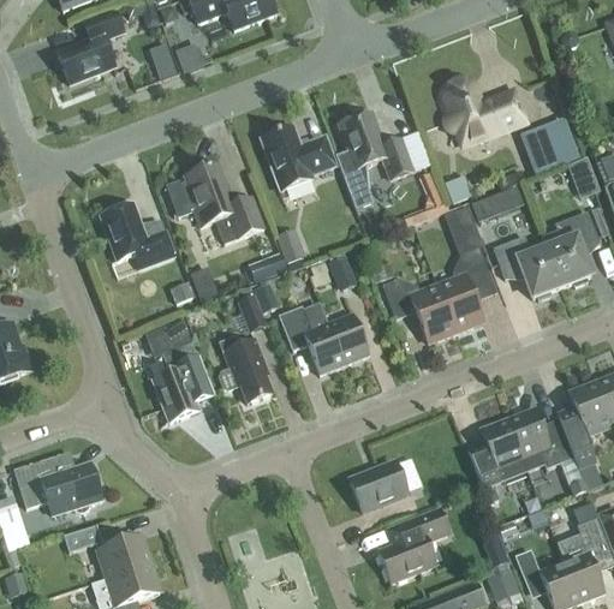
[(59,0),(63,10),(88,0),(59,0)]
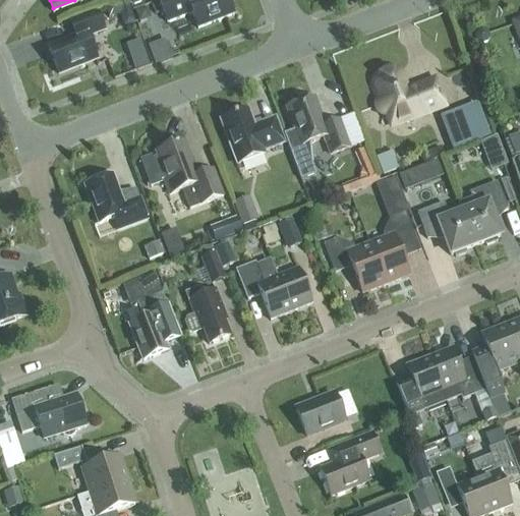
[(198,25),(234,11),(229,0),(160,0),(168,19),(192,10),(198,25)]
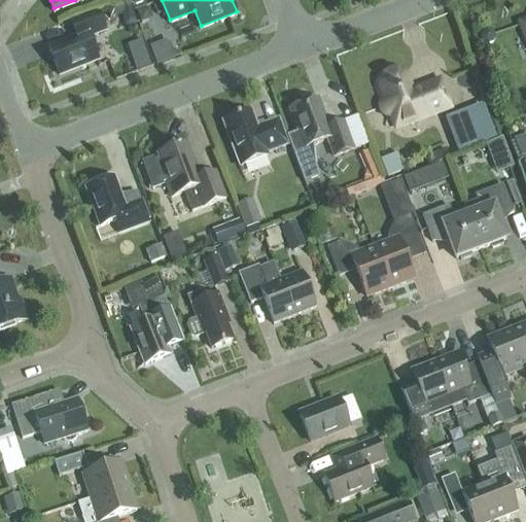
[(153,19),(149,7),(139,11),(143,23),(153,19)]
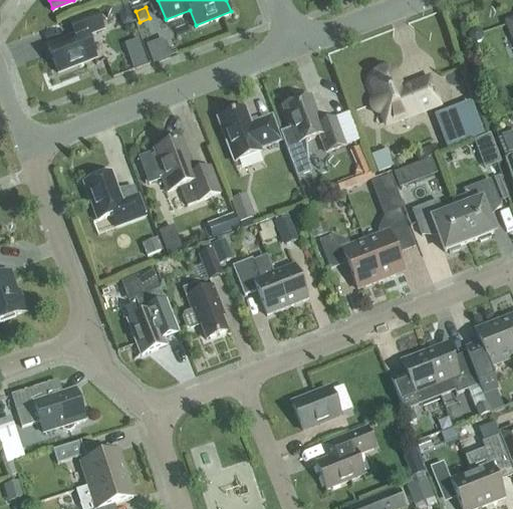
[(103,26),(96,9),(70,19),(75,33),(47,43),(58,69),(95,55),(86,32),(103,26)]
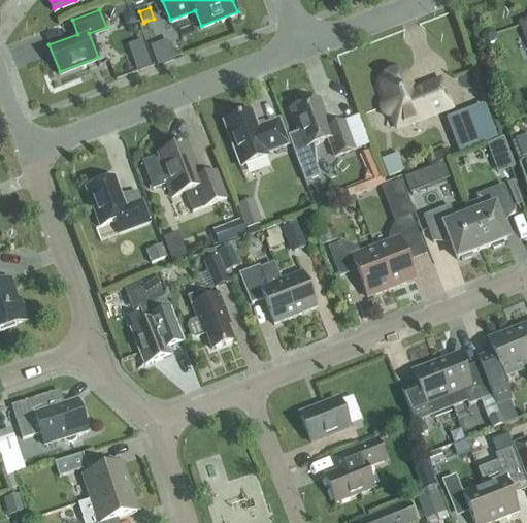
[(490,26),(484,28),(482,33),(483,38),(488,41),(494,39),(496,34),(495,29),(490,26)]
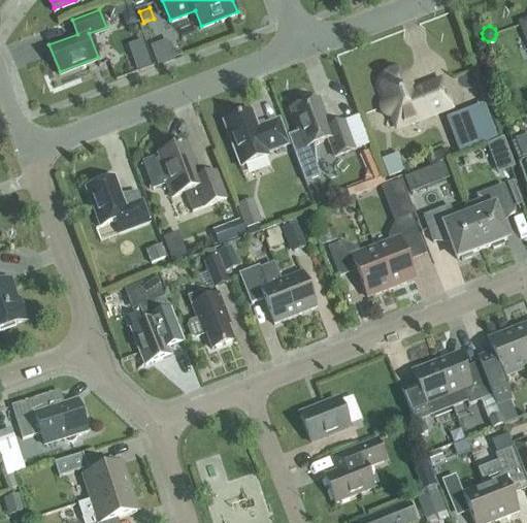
[(403,67),(398,65),(392,66),(388,69),(386,74),(386,79),(392,95),(387,97),(385,102),(386,107),(390,110),(395,110),(399,123),(450,104),(440,78),(413,89),(406,72),(403,67)]
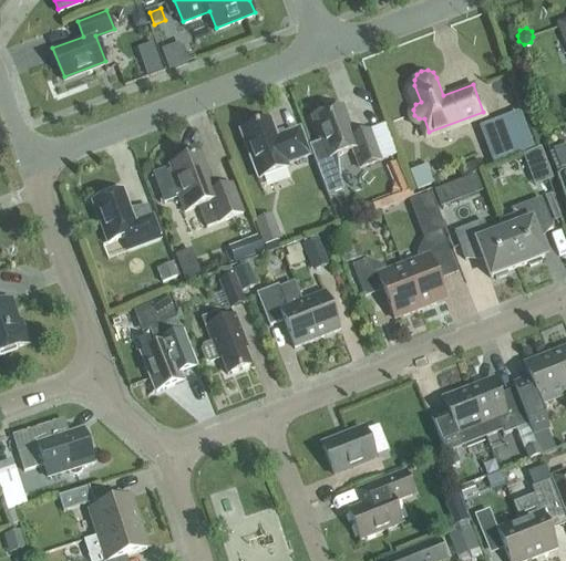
[(353,134),(341,103),(312,114),(321,136),(308,141),(327,191),(345,186),(339,172),(337,152),(353,146),(360,164),(380,156),(370,127),(353,134)]
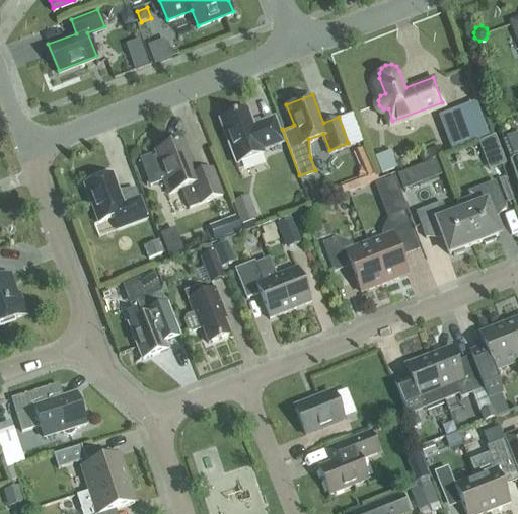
[(475,102),(441,116),(453,148),(488,135),(475,102)]
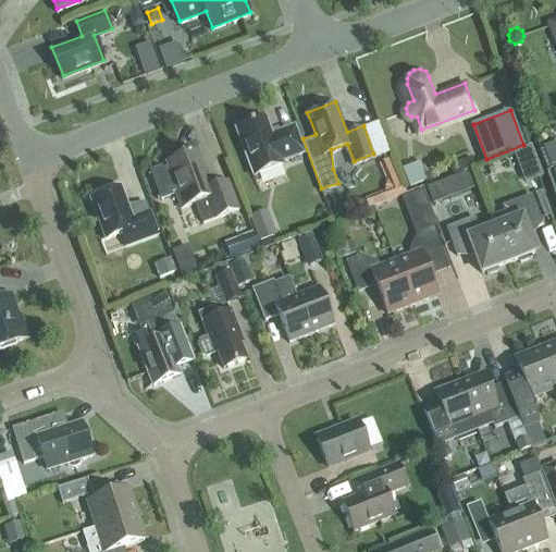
[(305,149),(295,123),(272,132),(266,114),(235,126),(254,173),(283,161),(282,158),(305,149)]
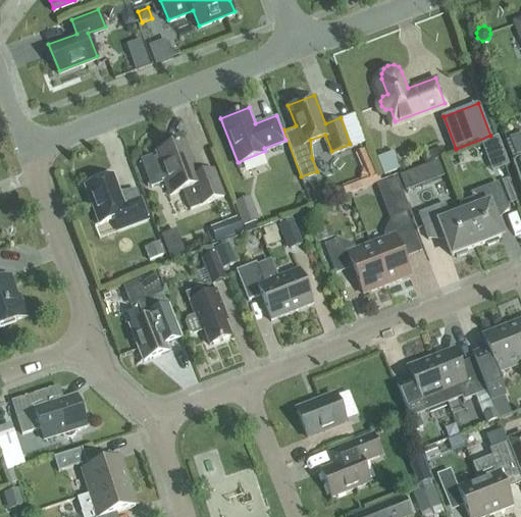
[(148,184),(164,177),(170,193),(183,188),(191,206),(223,194),(213,167),(198,172),(185,139),(156,150),(157,153),(139,160),(140,162),(143,160),(151,181),(148,183),(148,184)]
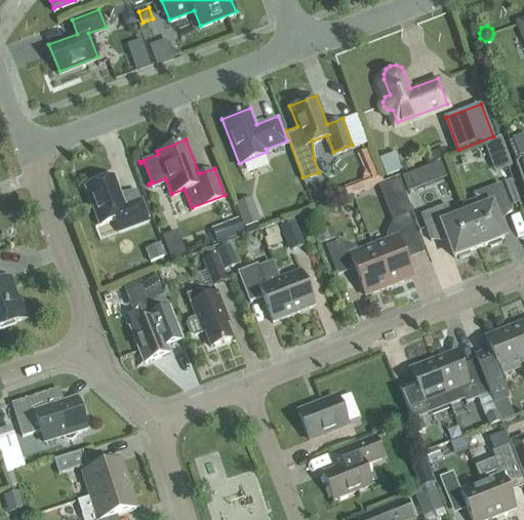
[(386,153),(391,169),(407,164),(401,148),(386,153)]
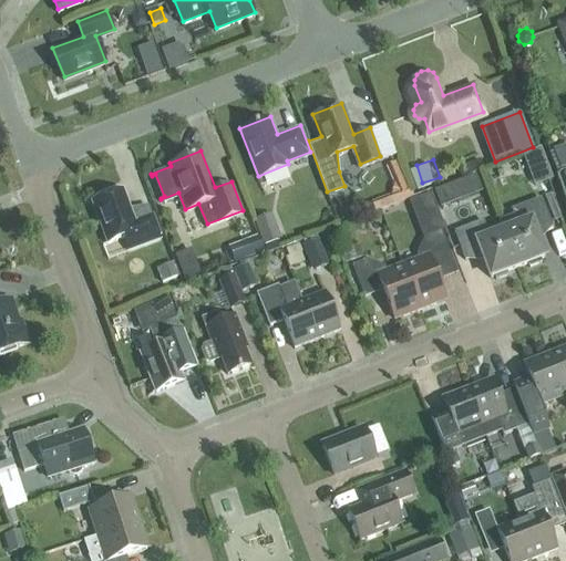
[(433,188),(440,205),(456,198),(450,182),(433,188)]
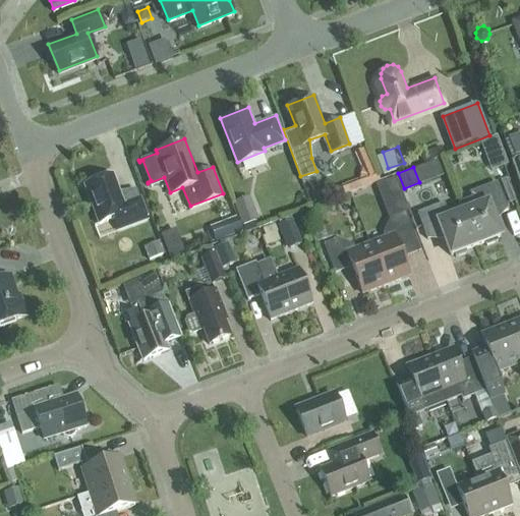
[(124,202),(113,172),(84,183),(99,221),(113,216),(117,227),(148,215),(139,195),(124,202)]
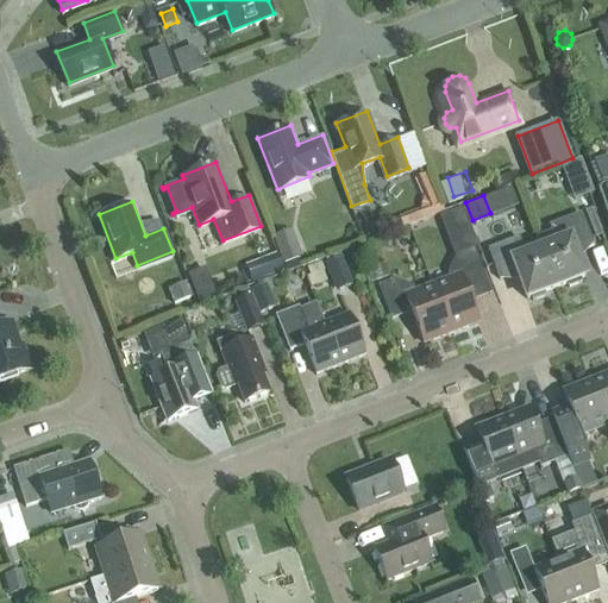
[(463,205),(439,214),(453,251),(457,250),(474,244),(471,238),(475,237),(463,205)]
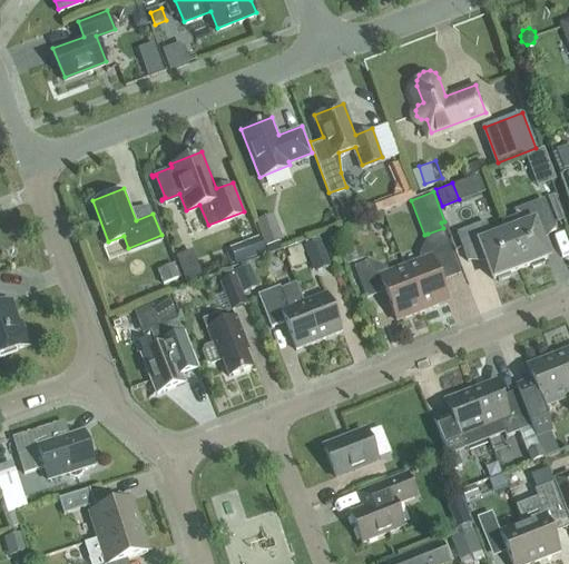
[(502,219),(506,229),(520,265),(531,260),(532,265),(545,260),(543,256),(548,255),(539,230),(555,225),(543,196),(514,207),(517,214),(502,219)]
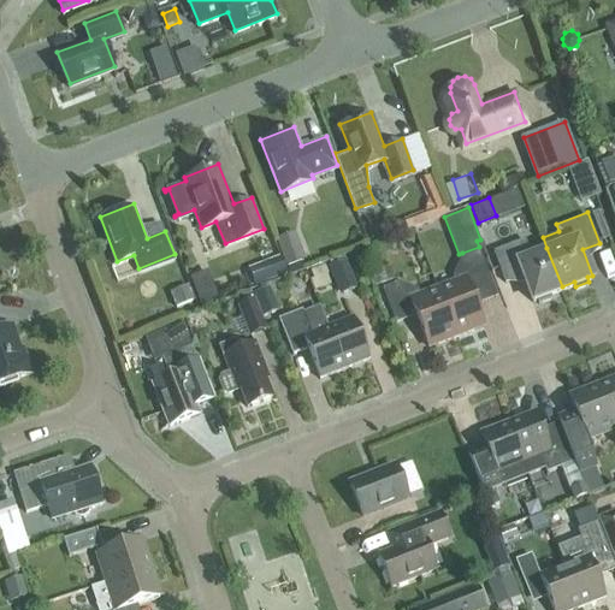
[(287,264),(307,256),(296,229),(276,237),(287,264)]
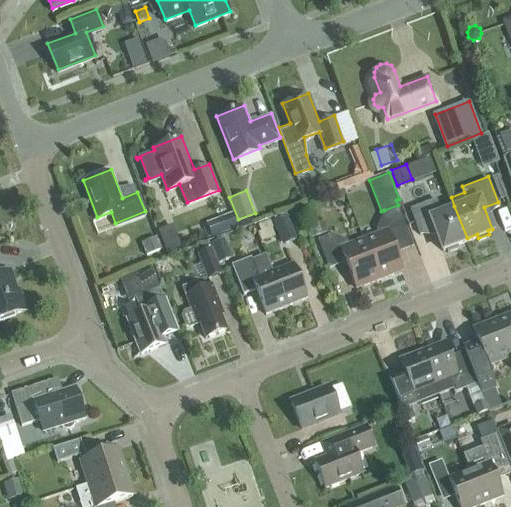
[(457,242),(467,238),(454,206),(442,211),(436,196),(410,206),(420,231),(434,226),(443,248),(447,246),(448,249),(459,245),(457,242)]
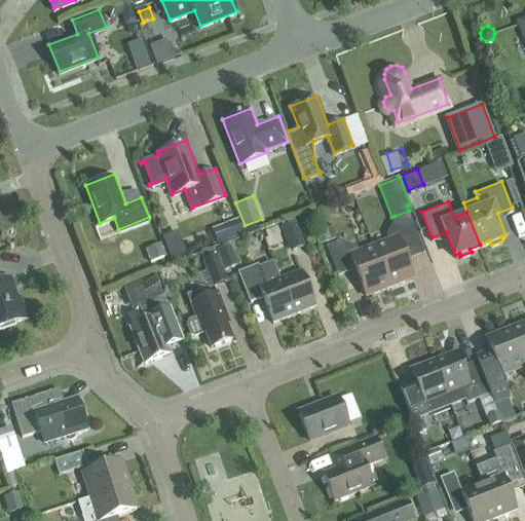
[(388,237),(373,244),(389,284),(413,275),(403,248),(420,240),(409,211),(395,216),(386,231),(388,237)]
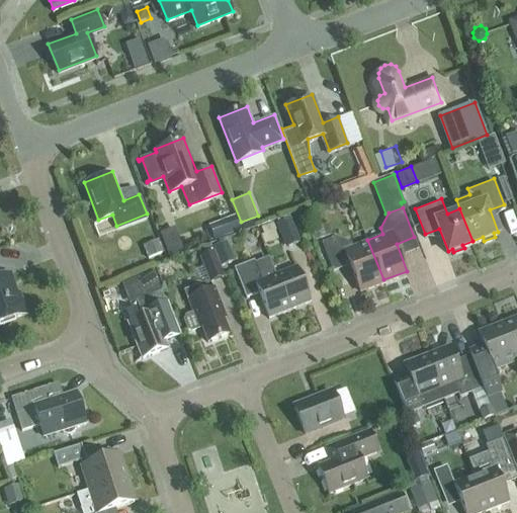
[(302,238),(291,215),(275,222),(285,245),(302,238)]
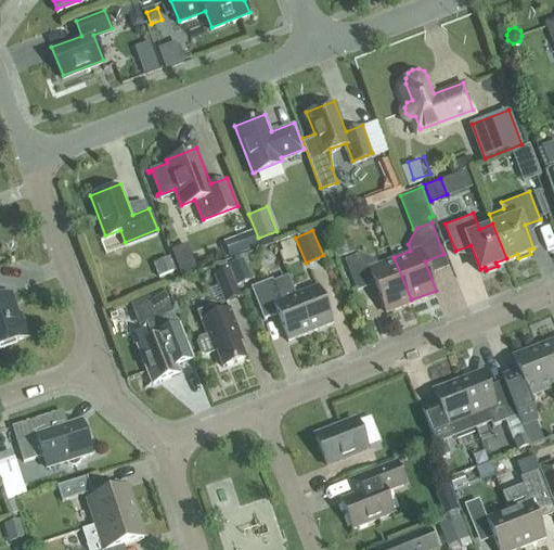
[(345,237),(332,242),(336,255),(349,250),(345,237)]
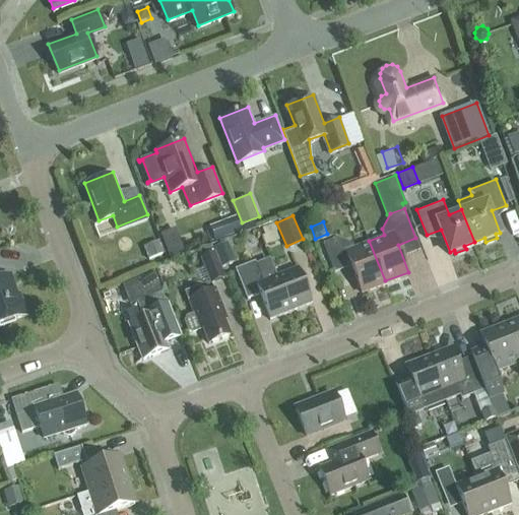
[(333,236),(323,240),(334,269),(351,263),(362,290),(385,280),(369,241),(354,246),(352,242),(333,236)]
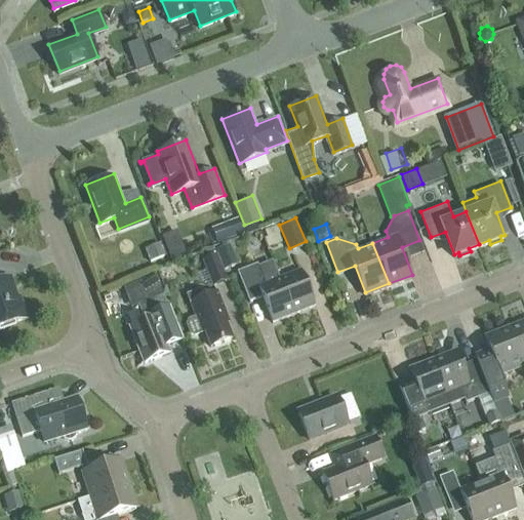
[(162,240),(146,247),(150,260),(167,253),(162,240)]
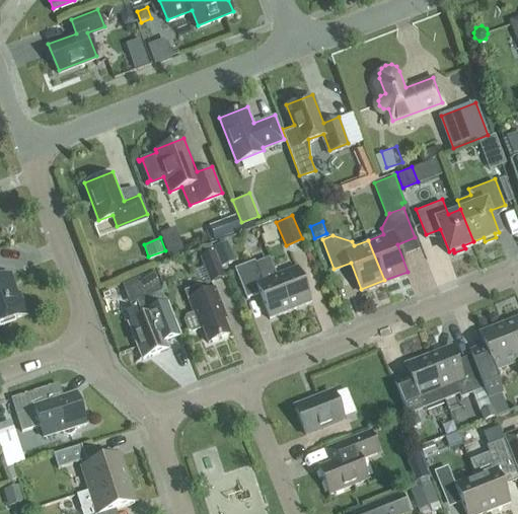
[(201,254),(211,279),(224,274),(212,243),(204,246),(206,252),(201,254)]
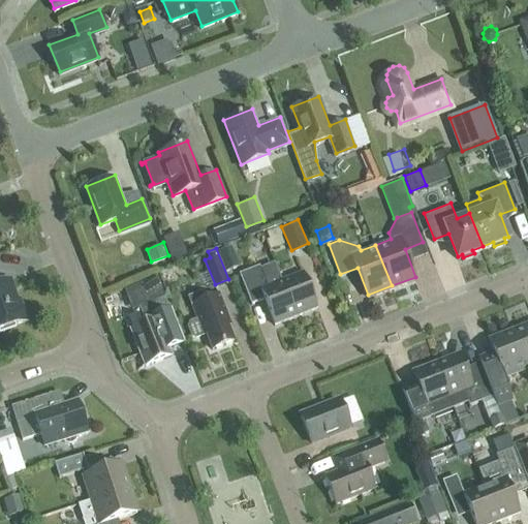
[(251,302),(265,297),(275,322),(296,313),(282,278),(275,259),(260,266),(259,263),(239,271),(251,302)]
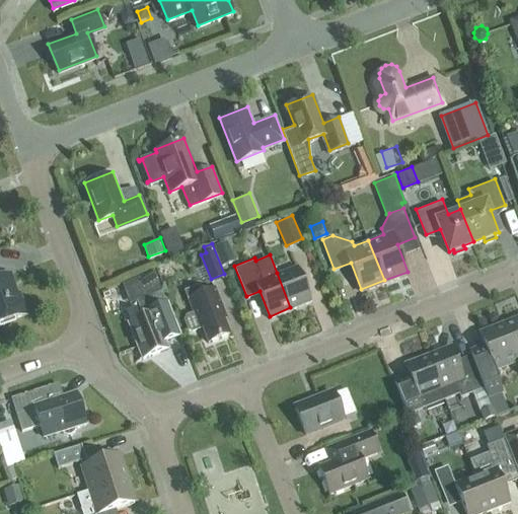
[(290,307),(311,299),(297,264),(277,273),(290,307)]
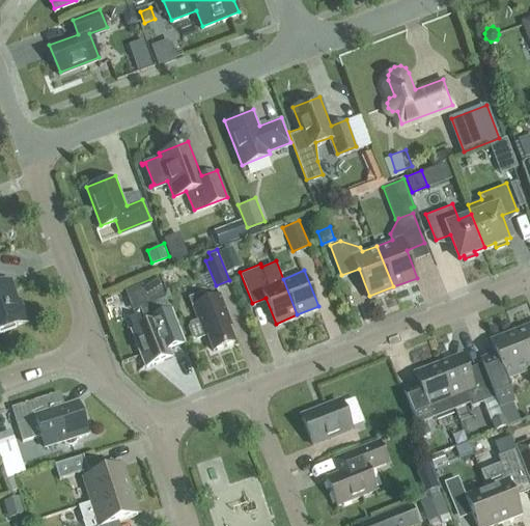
[(159,275),(126,287),(133,307),(140,304),(166,294),(159,275)]
